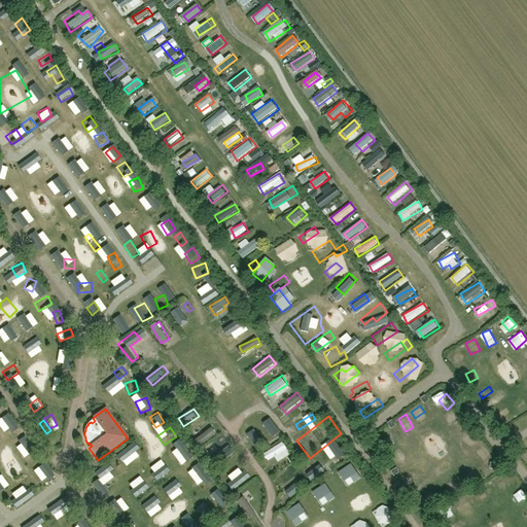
[(195,438),(200,447),(217,435),(212,427),(195,438)]
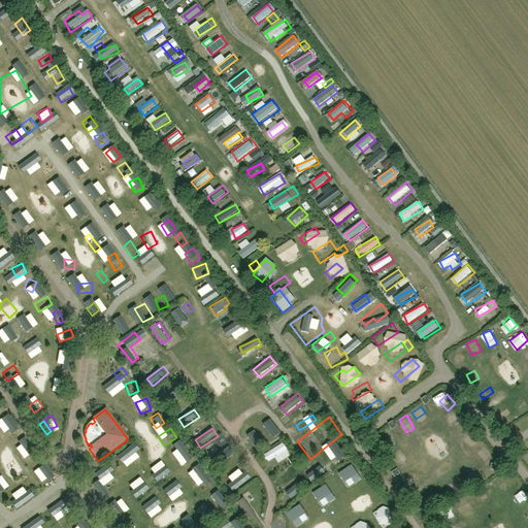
[(480,440),(472,431),(464,436),(471,447),(480,440)]
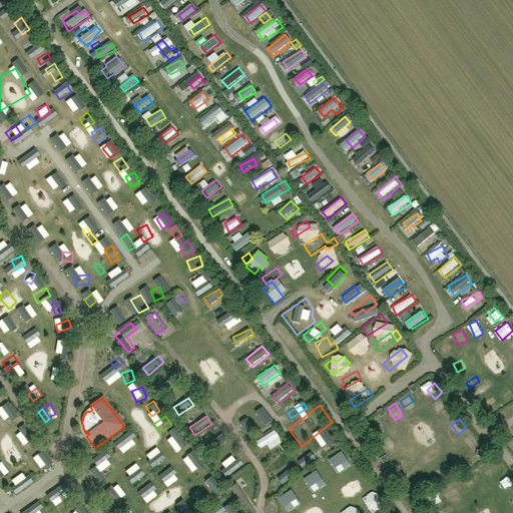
[(276,429),(258,440),(263,448),(281,437),(276,429)]
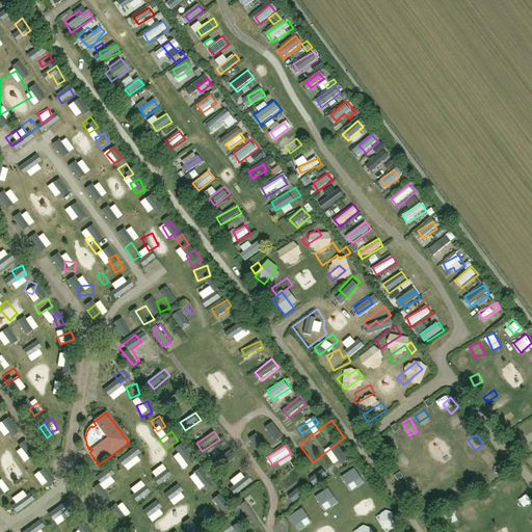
[(173,457),(181,468),(192,458),(185,448),(173,457)]
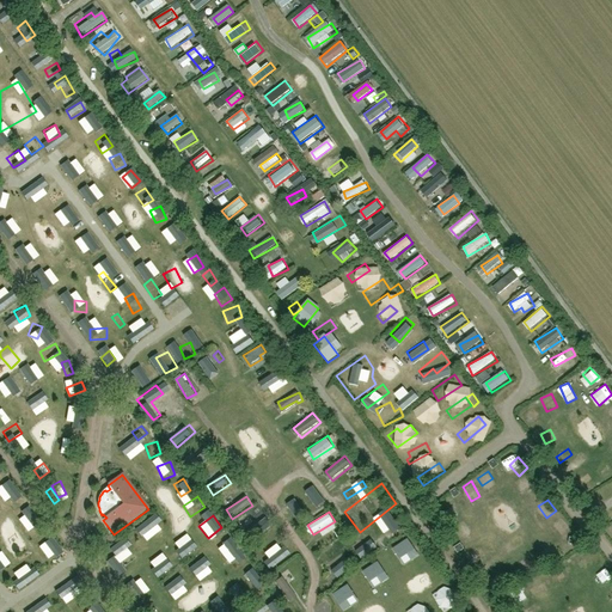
[(362,531),(368,540),(393,524),(387,515),(380,521),(379,520),(362,531)]
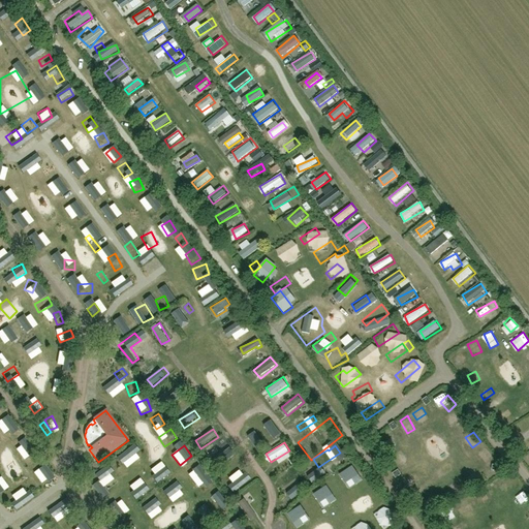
[(138,469),(148,463),(137,448),(128,455),(138,469)]
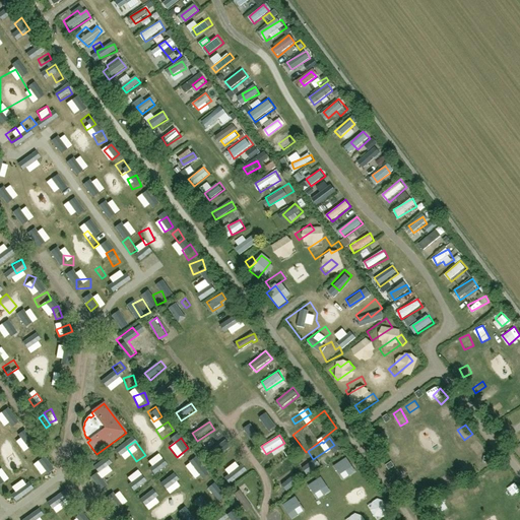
[(23,453),(28,462),(39,455),(34,447),(23,453)]
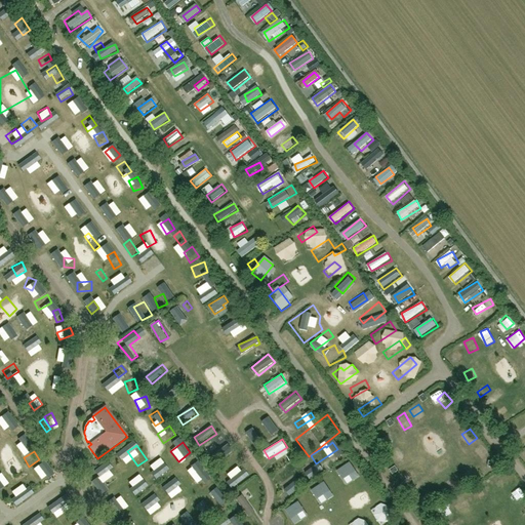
[(16,461),(8,468),(15,477),(24,470),(16,461)]
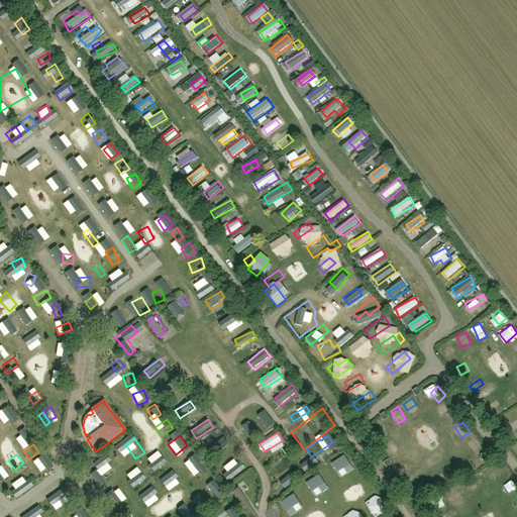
[(277,464),(283,473),(293,467),(290,461),(294,459),(292,454),(277,464)]
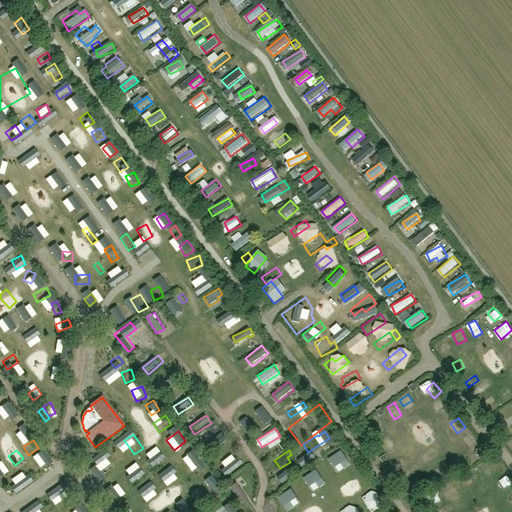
[(350,464),(340,450),(327,459),(333,468),(341,462),(345,468),(350,464)]
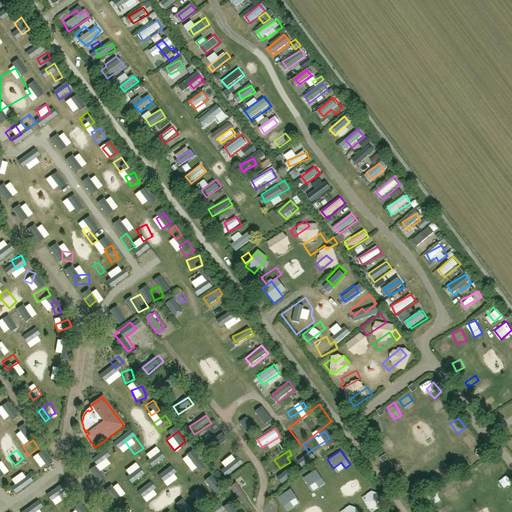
[(124,464),(128,462),(120,451),(116,453),(124,464)]
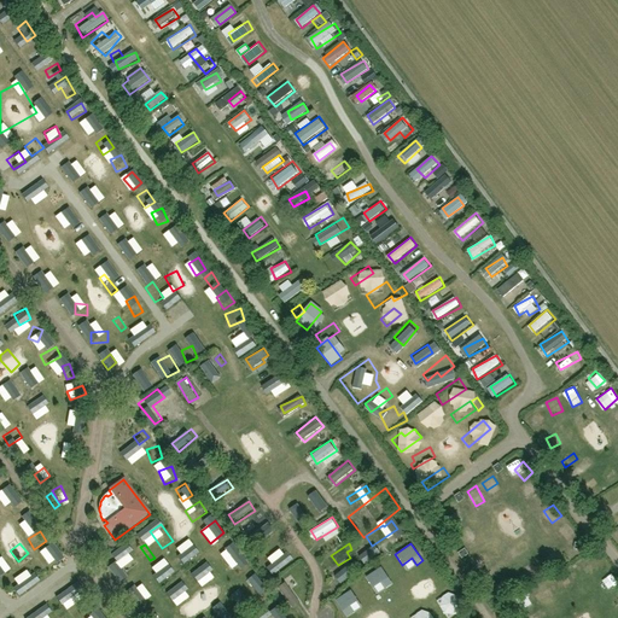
[(484,548),(474,560),(484,569),(495,557),(484,548)]
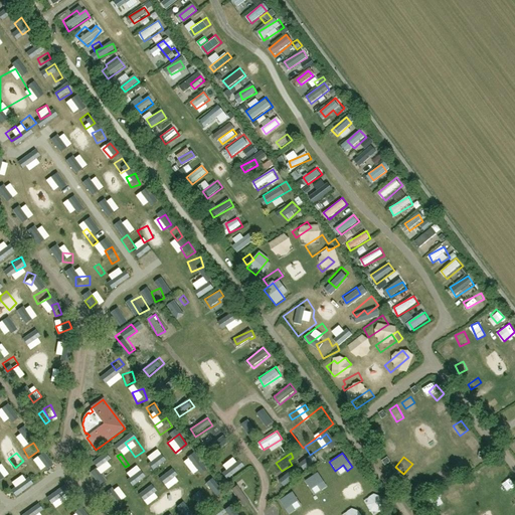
[(486,470),(492,479),(506,469),(500,461),(486,470)]
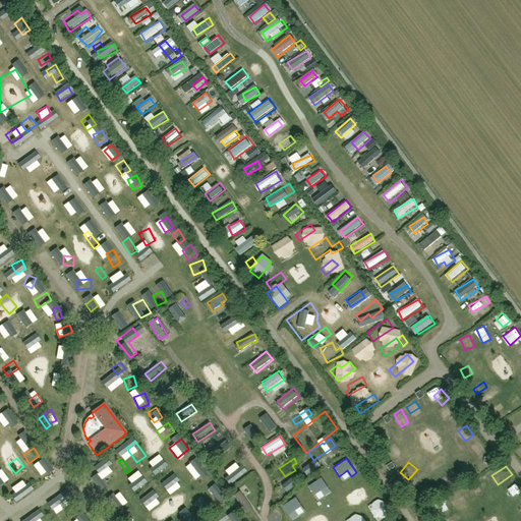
[(444,482),(451,478),(446,470),(439,474),(444,482)]
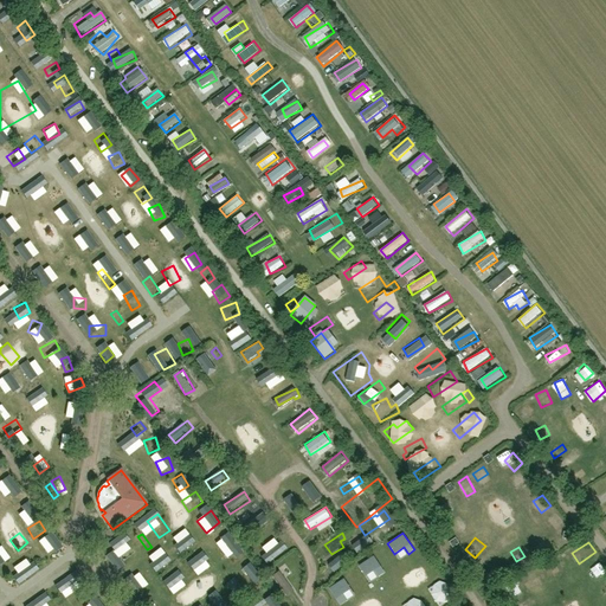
[(121,549),(103,550),(103,563),(122,562),(121,549)]
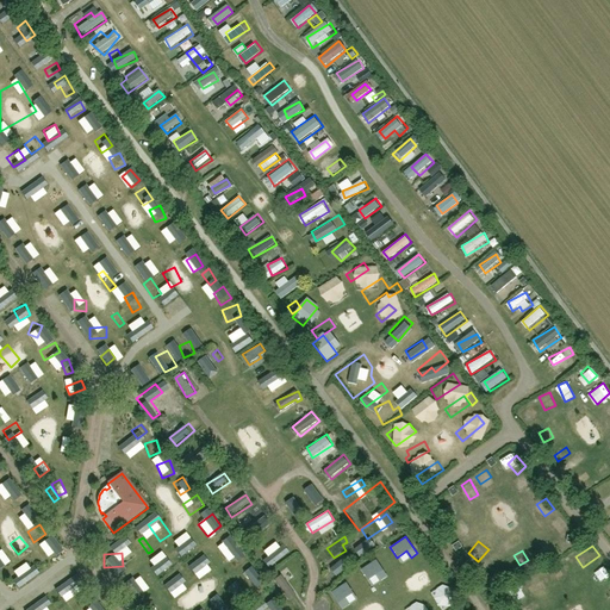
[(226,564),(235,576),(249,566),(241,554),(226,564)]
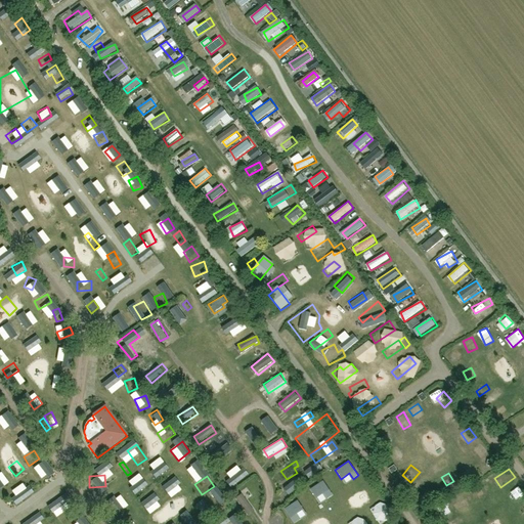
[(164,492),(161,487),(158,489),(150,478),(145,481),(157,497),(164,492)]
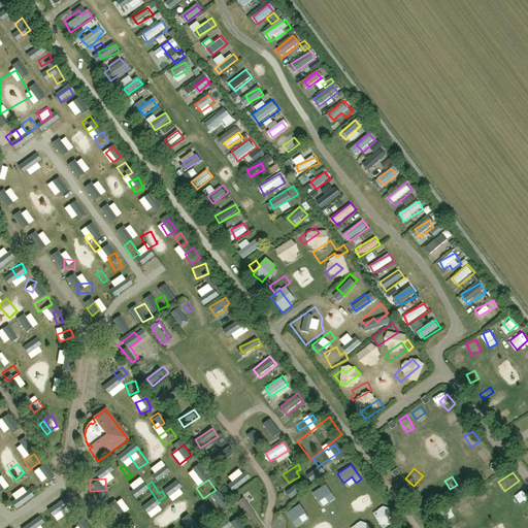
[(17,487),(21,497),(29,493),(25,483),(17,487)]
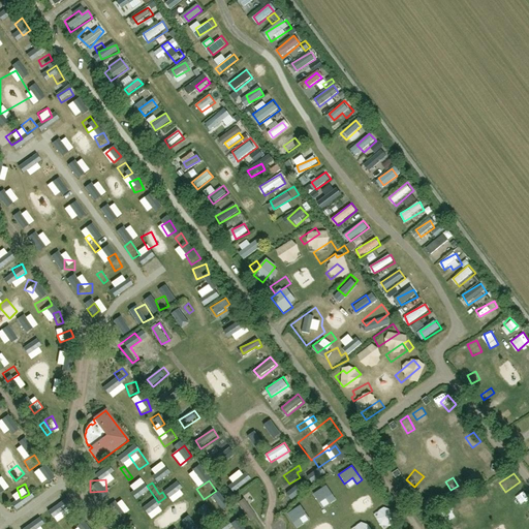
[(336,499),(325,485),(313,494),(319,502),(327,497),(331,502),(336,499)]
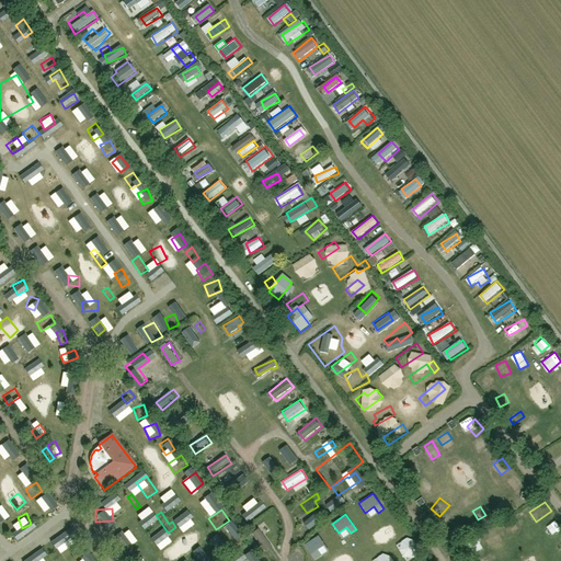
[(516,517),(508,523),(514,533),(523,527),(516,517)]
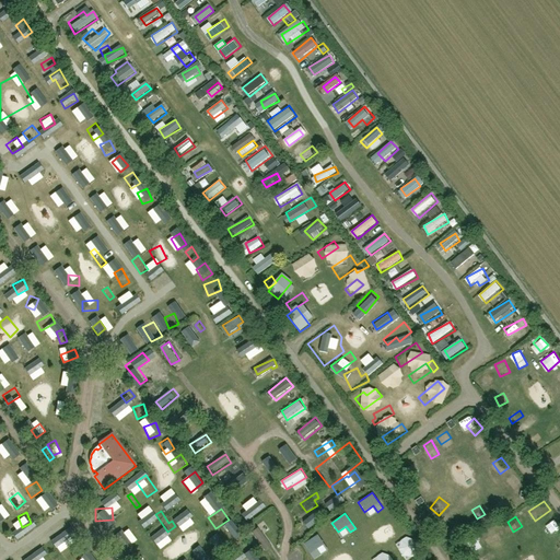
[(447,527),(455,538),(465,533),(457,521),(447,527)]
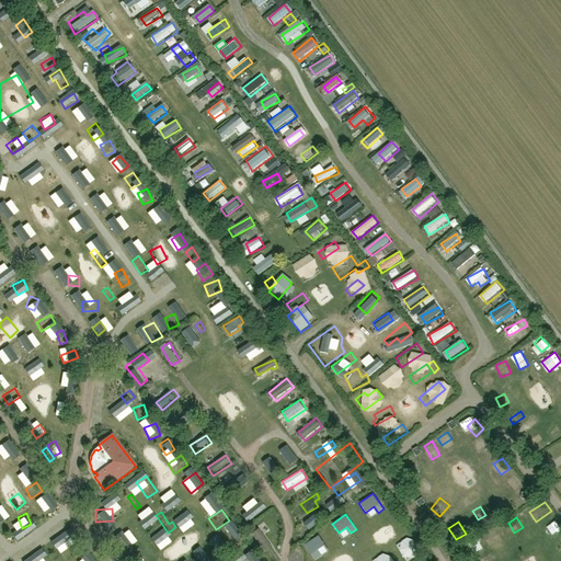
[(58,524),(53,534),(61,540),(68,530),(58,524)]
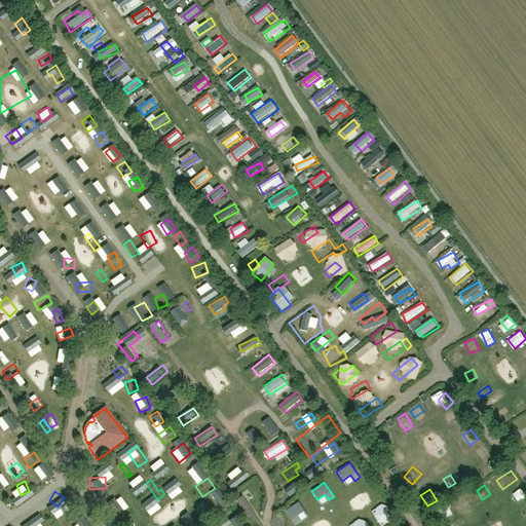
[(241,494),(237,498),(252,516),(257,512),(241,494)]
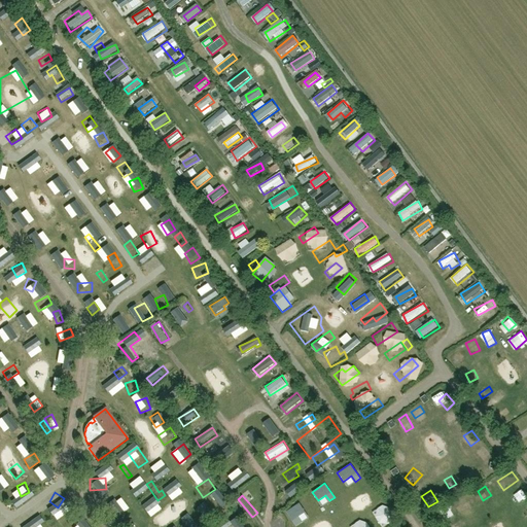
[(209,512),(224,510),(223,499),(208,500),(209,512)]
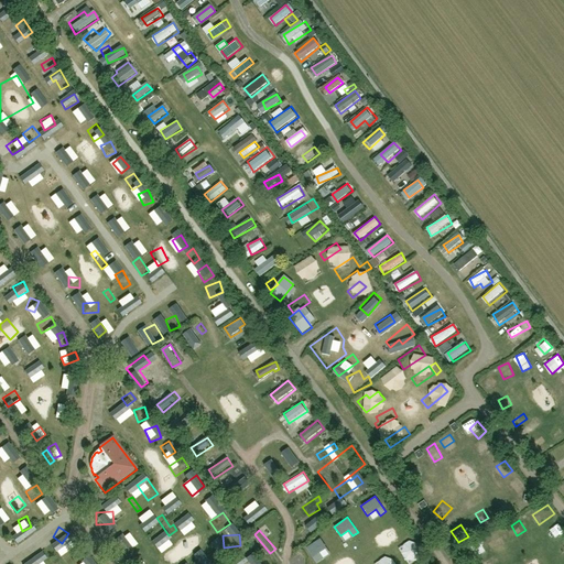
[(321,538),(306,546),(316,563),(322,560),(318,553),(326,548),(321,538)]
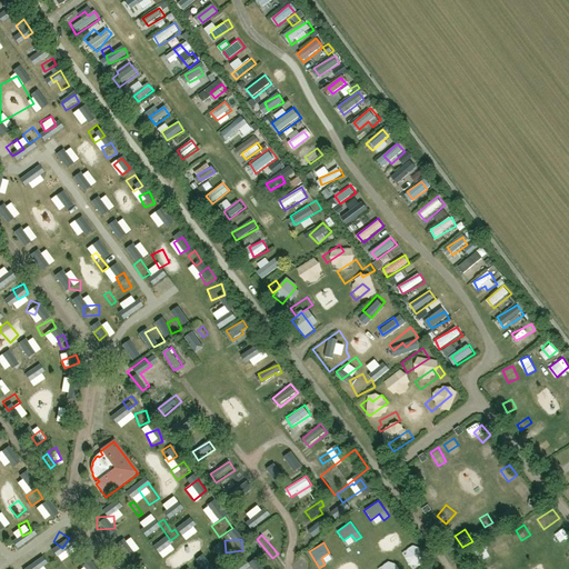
[(405,558),(409,566),(419,566),(423,563),(425,555),(420,548),(416,551),(412,546),(408,549),(405,558)]
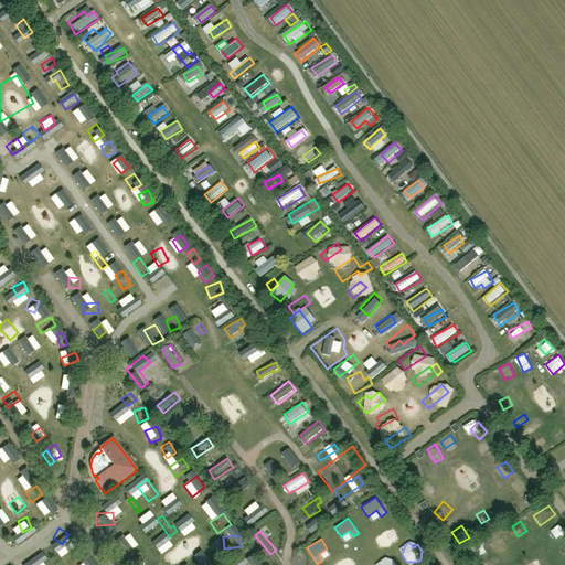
[(70,563),(80,553),(72,545),(61,555),(70,563)]
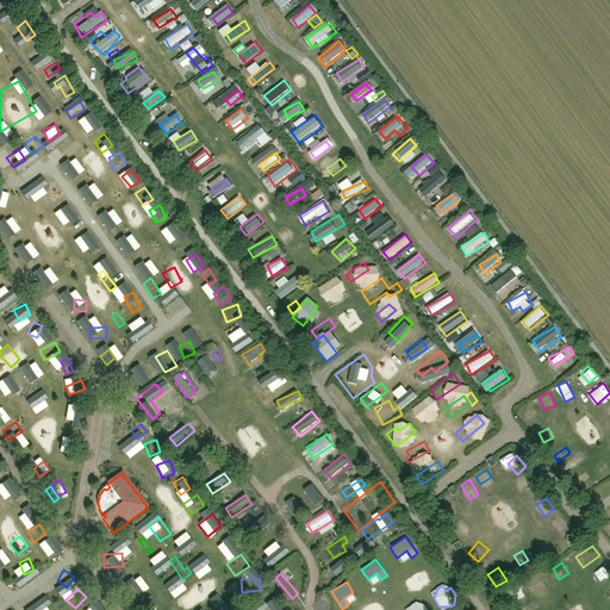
[(217,597),(222,609),(224,609),(232,607),(226,592),(217,597)]
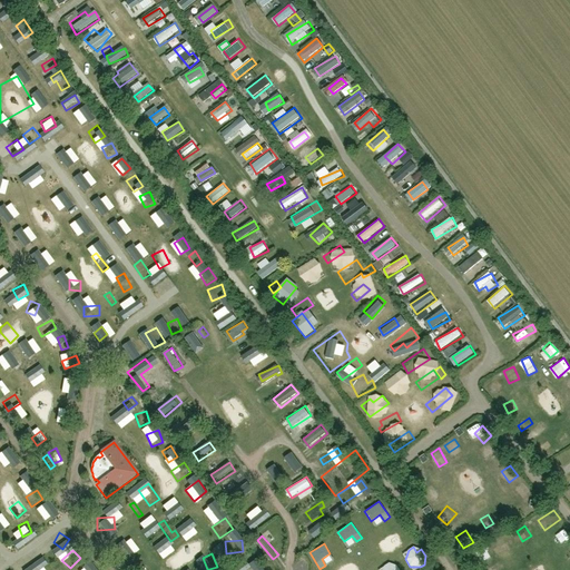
[(136,556),(127,563),(131,569),(137,569),(144,566),(136,556)]
